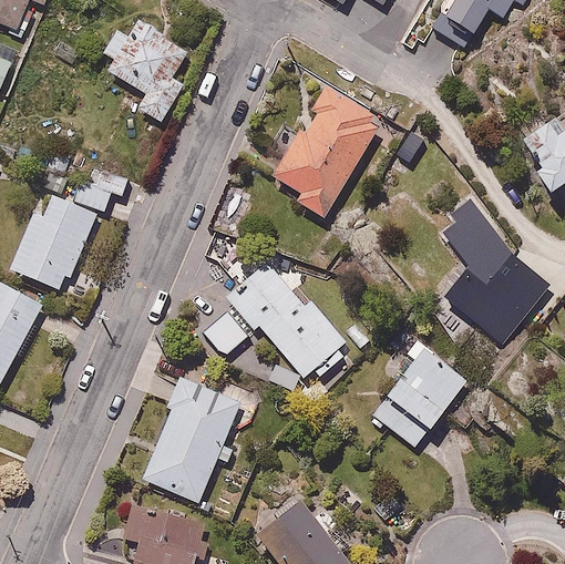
[(0,23),(14,30),(27,2),(41,8),(43,0),(0,0),(0,23)]
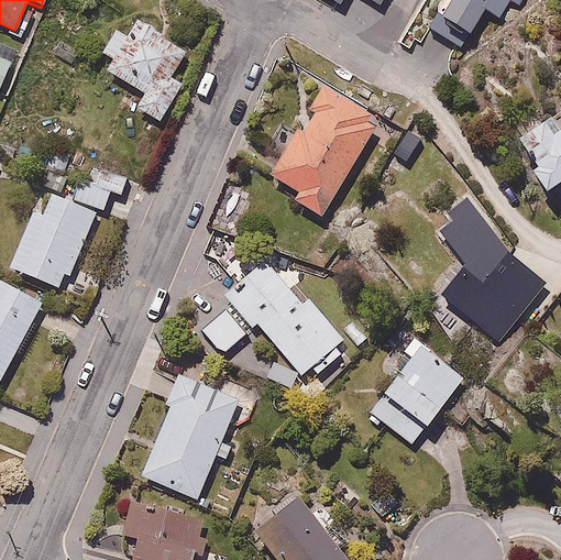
[(510,0),(519,4),(521,0),(448,0),(439,18),(473,35),(485,12),(499,20),(509,0),(510,0)]
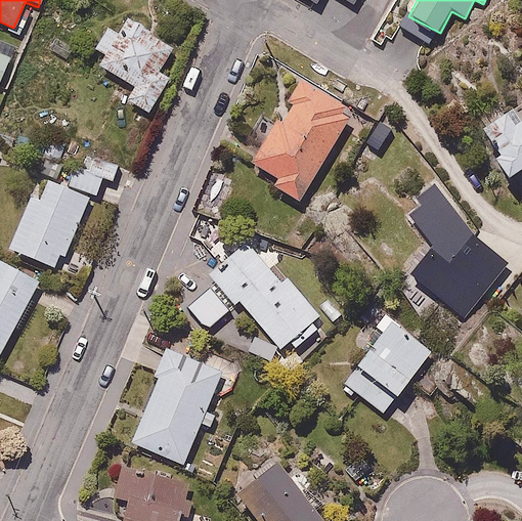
[(172,47),(126,13),(114,34),(107,30),(92,50),(101,57),(97,63),(130,89),(125,96),(146,112),(171,79),(157,69),(172,47)]
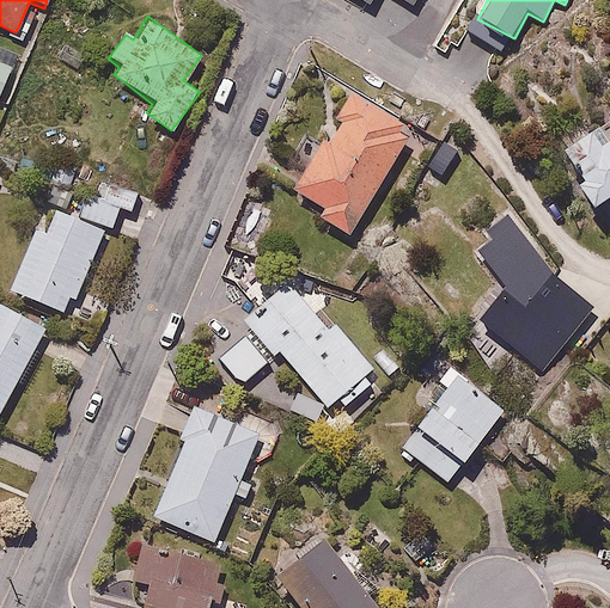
[(0,100),(1,100),(11,68),(0,65),(0,100)]
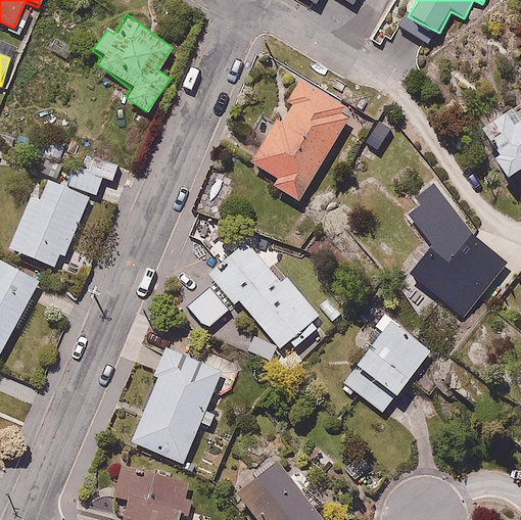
[(337,102),(301,79),(287,99),(293,103),(282,122),(275,117),(248,162),(275,180),(272,186),(298,202),(358,106),(340,96),(337,102)]
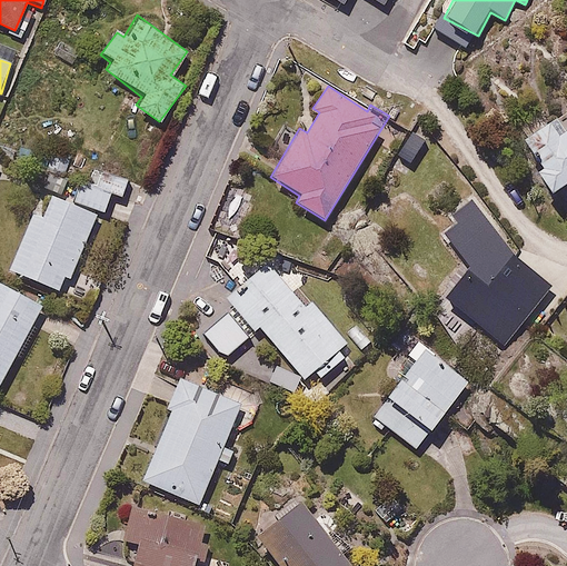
[(566,102),(566,103),(566,105),(566,123),(556,110),(521,137),(543,164),(535,169),(554,192),(566,181),(566,102)]
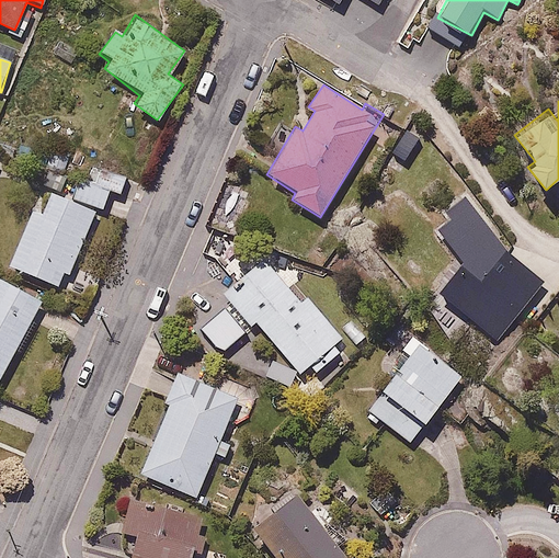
[(70,197),(40,188),(8,270),(59,286),(64,275),(75,279),(98,211),(104,213),(111,192),(121,195),(127,175),(92,164),(86,184),(76,181),(70,197)]
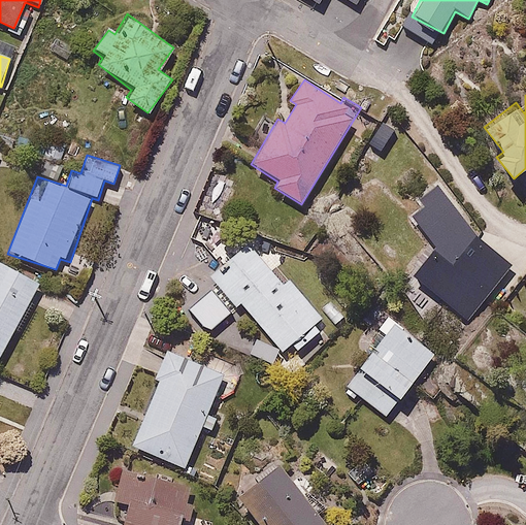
[(323,318),(289,281),(284,285),(274,274),(285,265),(256,233),(205,280),(211,287),(186,310),(208,334),(239,306),(284,354),(292,347),(297,352),(319,332),(314,327),(323,318)]
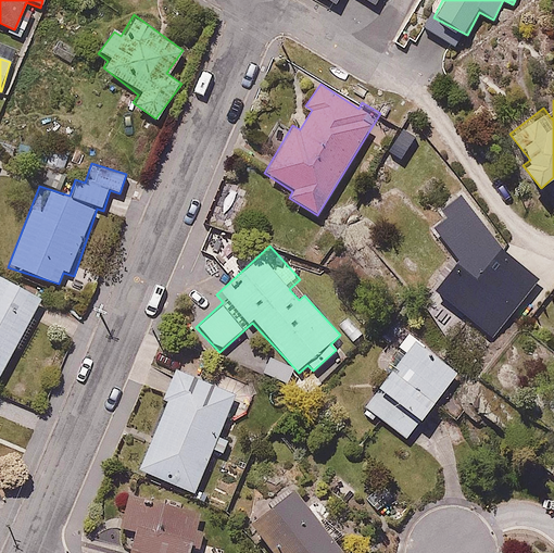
[(0,378),(46,296),(0,271),(0,378)]
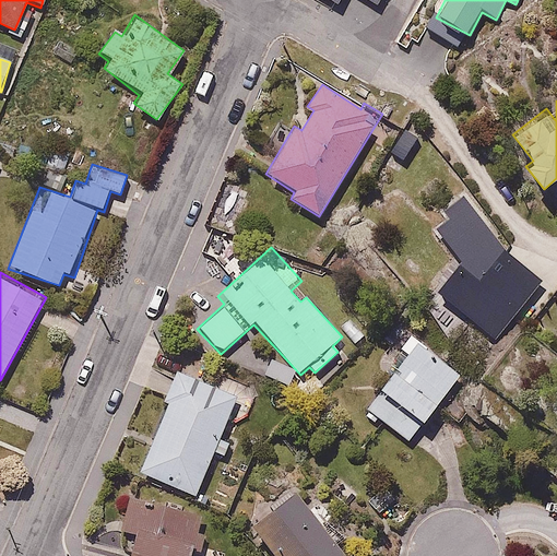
[(379,420),(405,442),(462,376),(413,334),(398,351),(404,356),(378,388),(383,391),(363,416),(372,426),(379,420)]
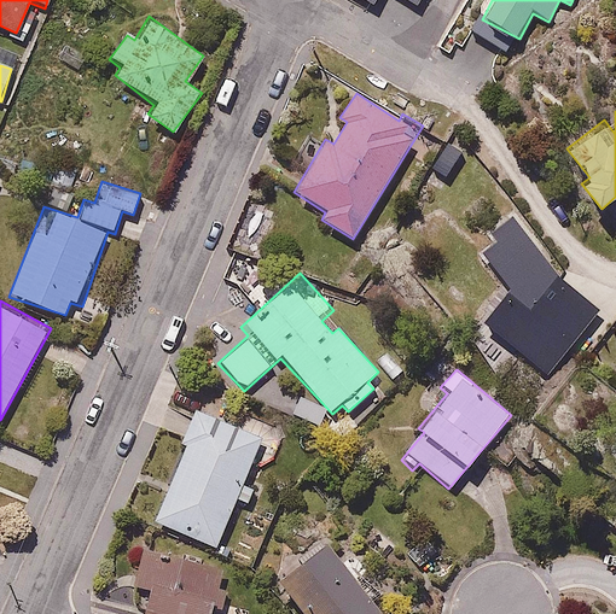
[(263,437),(196,408),(195,410),(176,402),(163,432),(185,444),(152,519),(215,547),(263,437)]
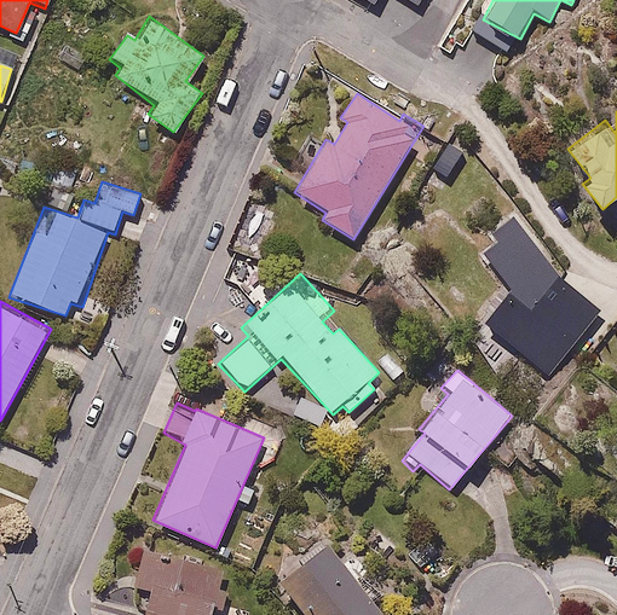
[(298,555),(304,562),(277,584),(303,614),(386,614),(328,543),(324,545),(318,538),(298,555)]
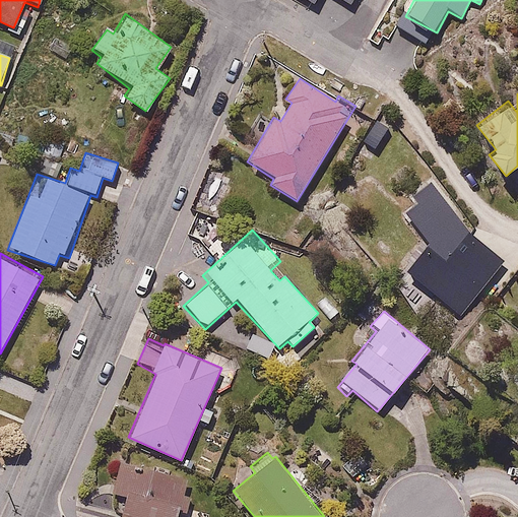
[(177,516),(178,513),(184,515),(188,502),(182,500),(189,476),(149,464),(145,475),(120,467),(111,497),(127,502),(122,516),(177,516)]
